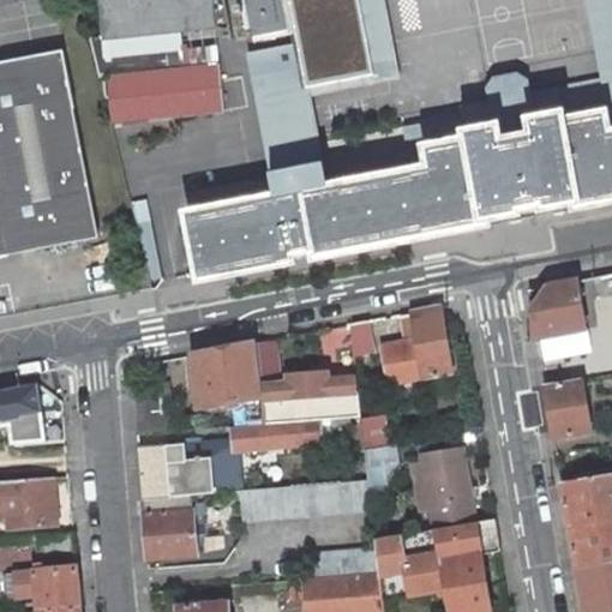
[(99,0),(102,34),(214,22),(210,0),(99,0)]
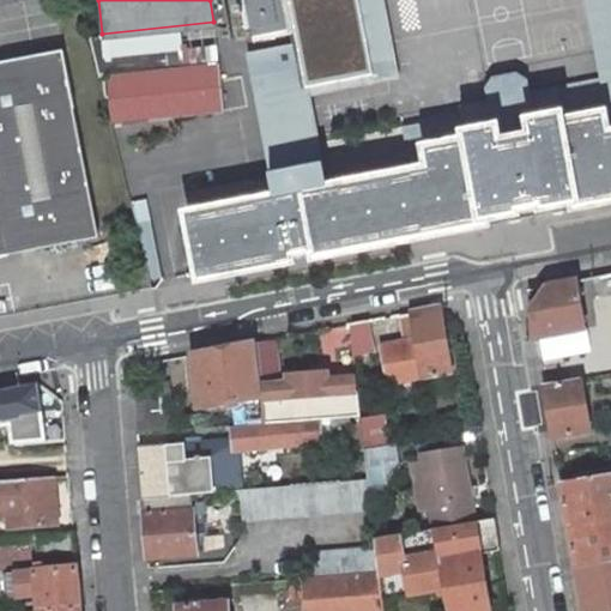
[(289,29),(282,0),(242,0),(250,36),(289,29)]
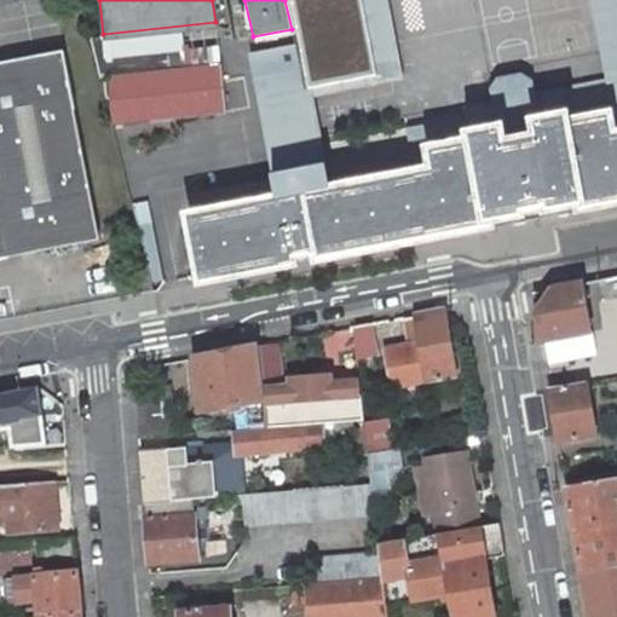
[(289,0),(309,87),(376,73),(359,0),(289,0)]
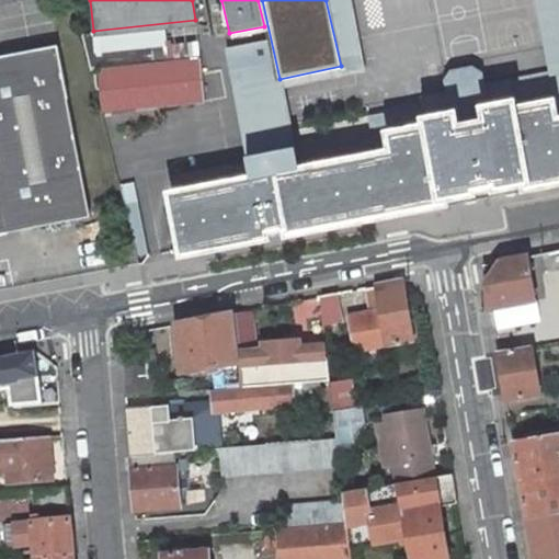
[(98,68),(101,110),(204,99),(198,57),(163,60),(161,42),(94,49),(92,31),(82,33),(91,68),(98,68)]
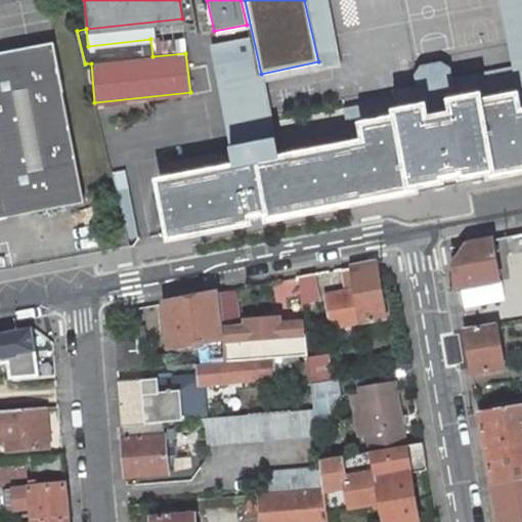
[(32,212),(84,202),(79,173),(78,173),(57,69),(58,69),(53,41),(4,50),(4,51),(0,52),(0,217),(32,211),(32,212)]
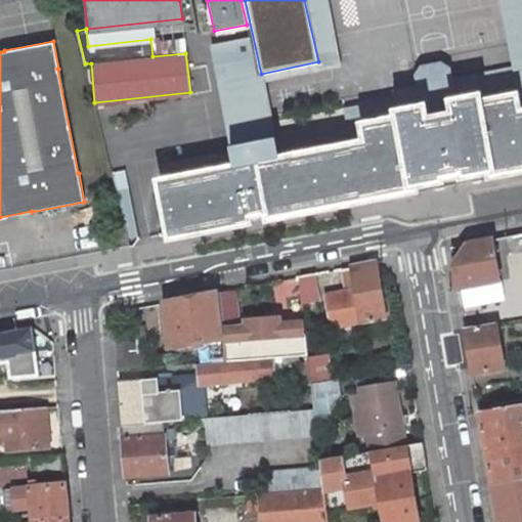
[(521,111),(521,112),(518,94),(481,101),(476,72),(452,77),(450,67),(442,59),(420,64),(415,76),(417,84),(393,88),(399,118),(362,125),(365,142),(278,159),(274,139),(233,146),(237,166),(160,181),(171,236),(254,221),(253,216),(272,212),(272,217),(421,188),(420,183),(417,171),(430,169),(432,181),(445,179),(444,175),(468,171),(469,174),(482,172),(480,159),(492,157),(494,169),(495,174),(521,169),(521,111)]
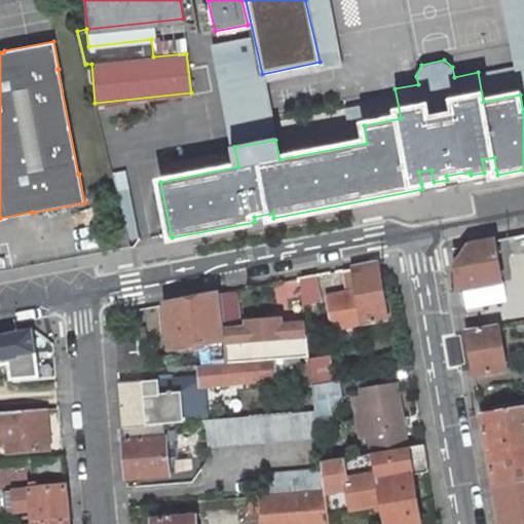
[(496,170),(494,157),(482,159),(484,173),(496,170)]
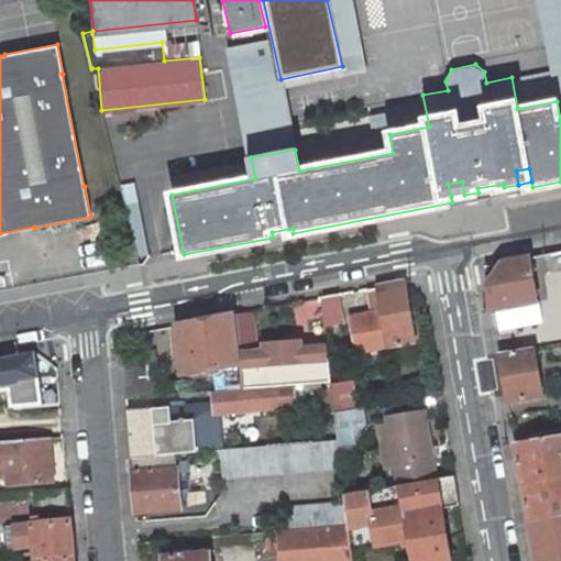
[(464,195),(462,182),(448,184),(451,197),(464,195)]
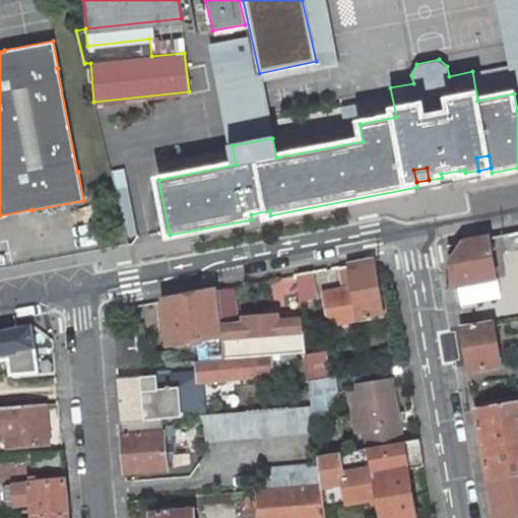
[(270,215),(270,210),(251,214),(252,219),(270,215)]
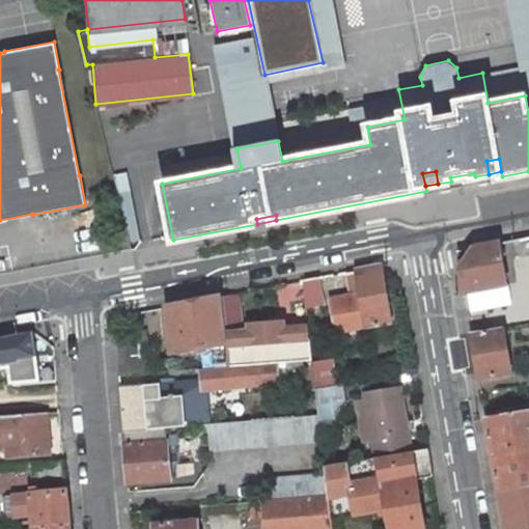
[(528,246),(528,233),(512,238),(514,249),(528,246)]
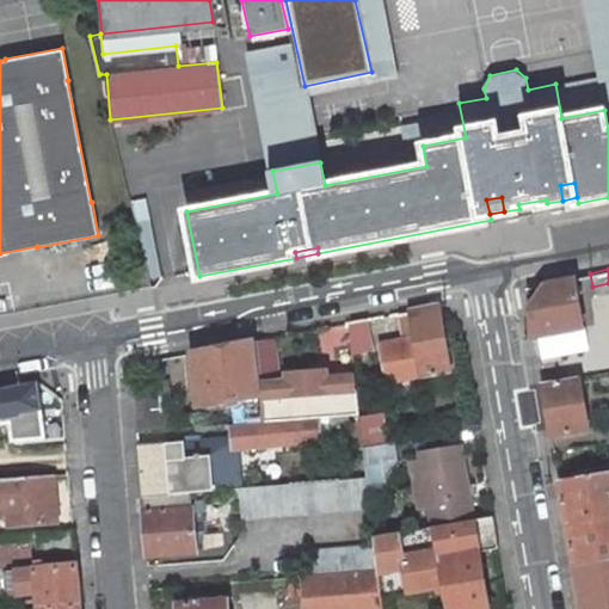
[(572,277),(524,285),(533,334),(539,333),(542,354),(585,345),(572,277)]
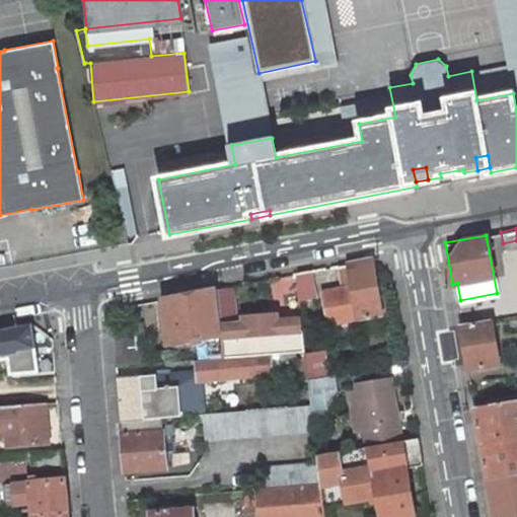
[(371,257),(338,264),(343,287),(322,291),(328,321),(380,312),(371,257)]
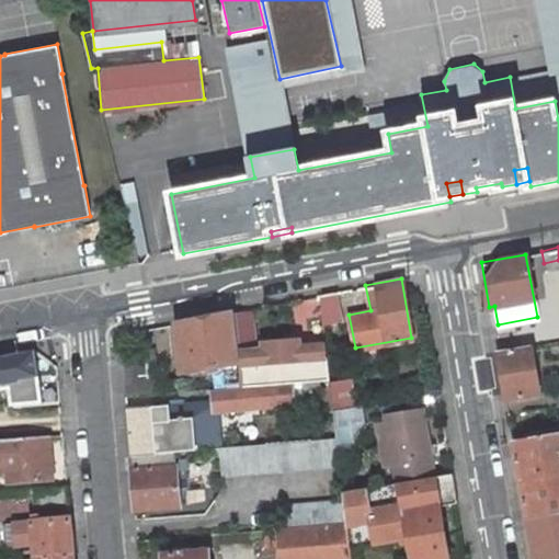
[(335,291),(320,294),(322,323),(342,320),(335,291)]
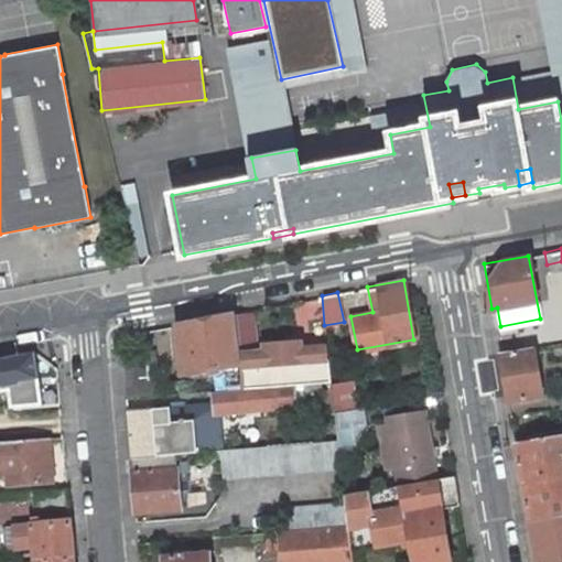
[(235,312),(177,323),(182,373),(212,367),(215,390),(242,388),(240,361),(239,352),(235,312)]
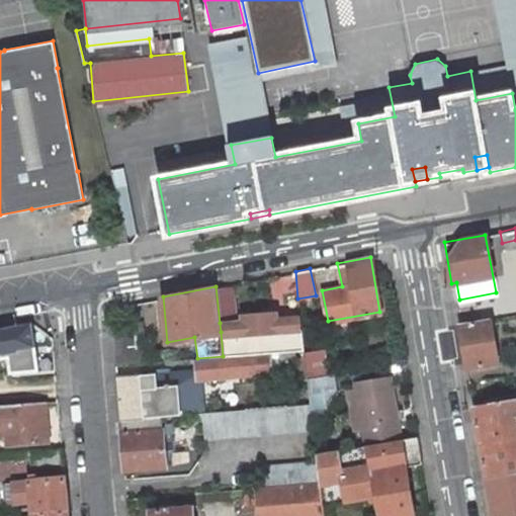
[(299,316),(220,323),(221,332),(223,356),(267,352),(304,350),(299,316)]
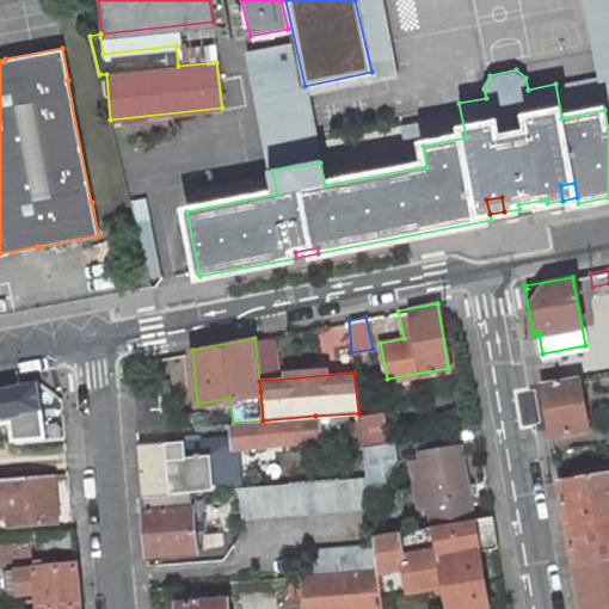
[(574,403),(583,400),(578,375),(570,376),(574,403)]
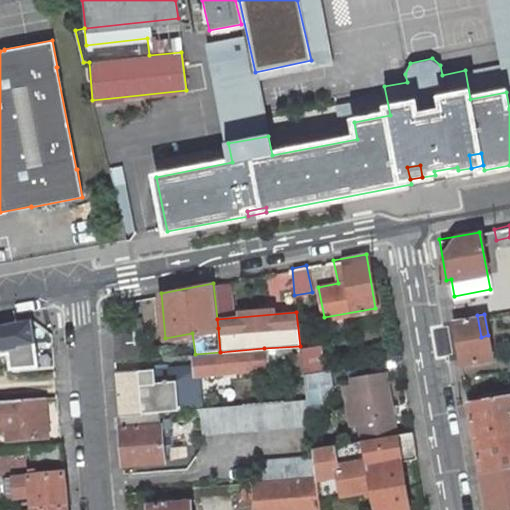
[(477,315),(453,319),(460,362),(491,357),(488,335),(481,337),(477,315)]
